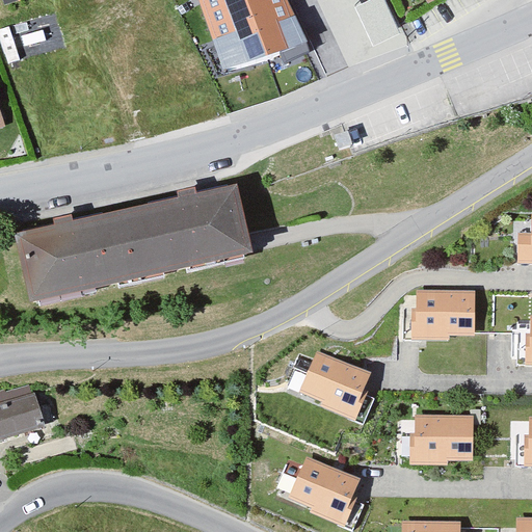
[(304,42),(283,0),(207,0),(230,70),(304,42)]
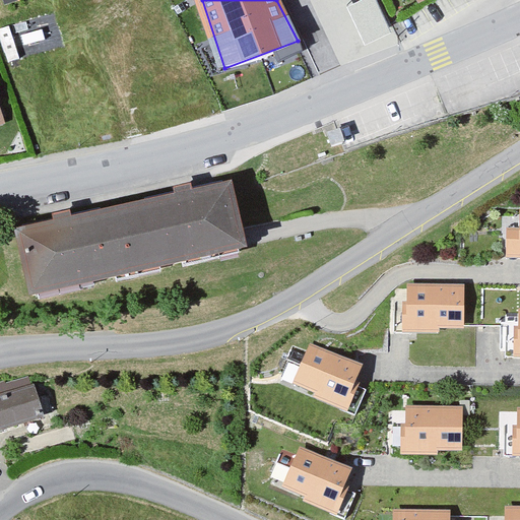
[(380,0),(352,0),(350,1),(369,39),(393,26),(380,0)]
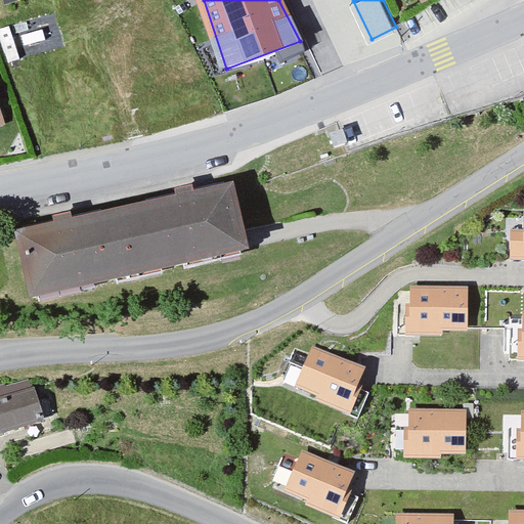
[(0,126),(10,123),(0,94),(0,126)]
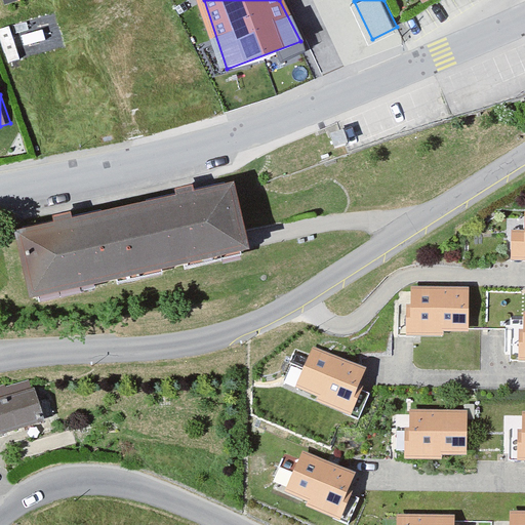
[(59,220),(17,230),(33,297),(253,249),(238,179),(201,188),(199,179),(176,185),(178,195),(76,216),(74,209),(57,213),(59,220)]
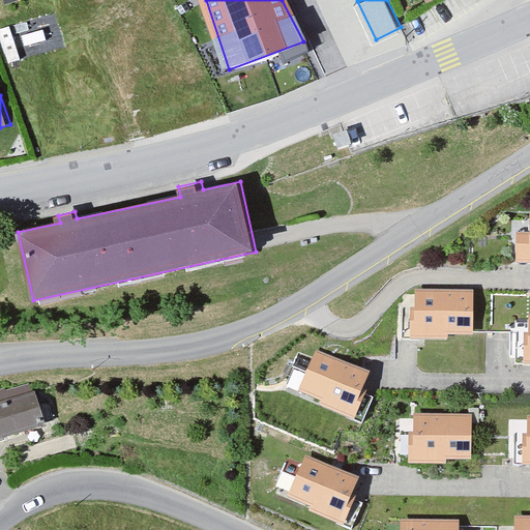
[(529,233),(517,234),(517,265),(529,265),(529,233)]
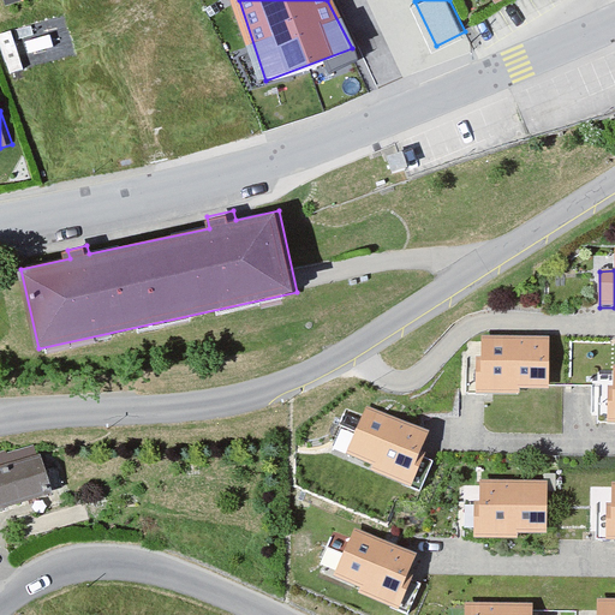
[(550,340),(482,339),(482,358),(476,358),(476,396),(520,396),(520,392),(549,392),(550,340)]
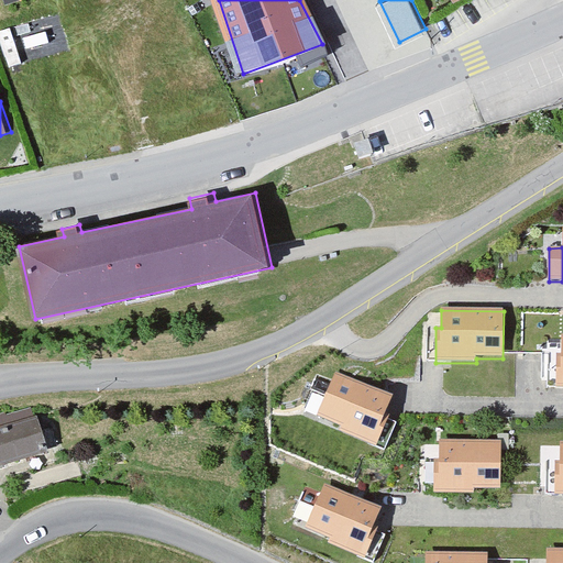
[(393,396),(335,372),(317,416),(342,427),(339,434),(377,450),(390,418),(385,416),(393,396)]
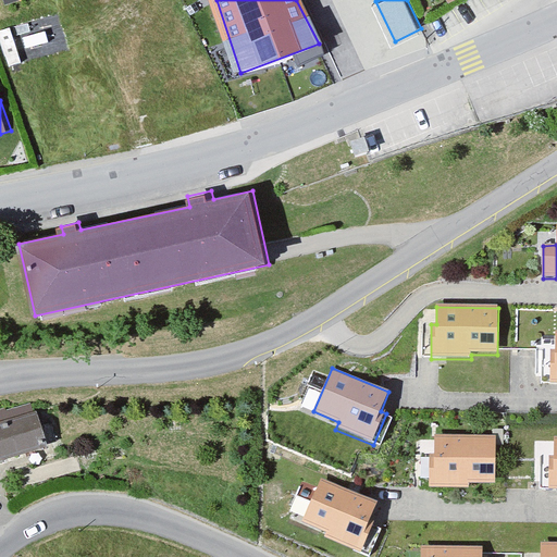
[(0,463),(51,448),(39,409),(0,420),(0,463)]
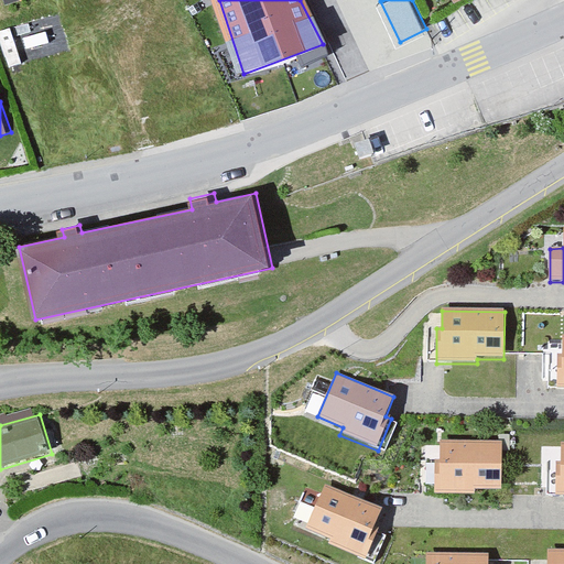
[(502,445),(441,444),(441,462),(434,462),(434,497),(475,497),(475,492),(502,492),(502,445)]
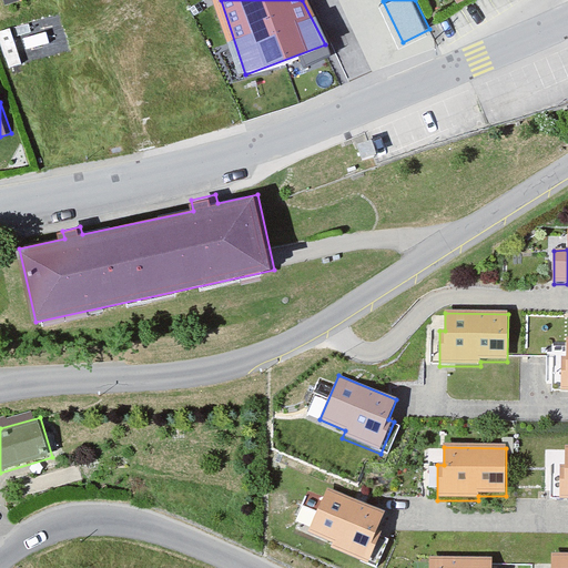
[(386,513),(328,488),(310,534),(335,544),(332,551),(369,567),(384,536),(378,533),(386,513)]
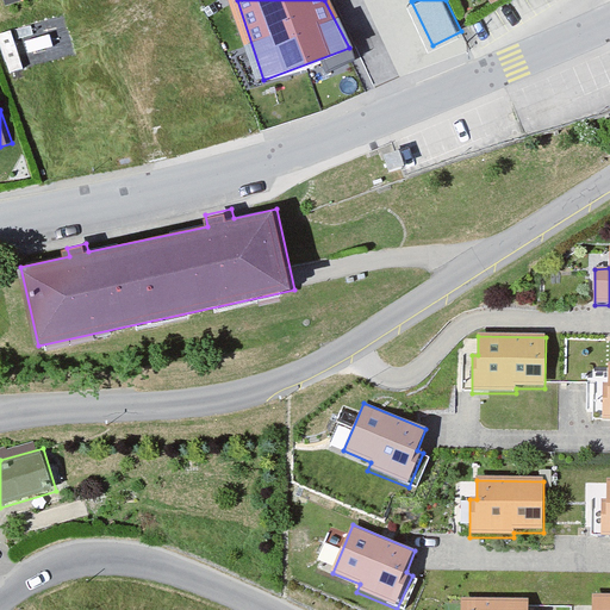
[(609,609),(609,597),(593,597),(592,609),(609,609)]
